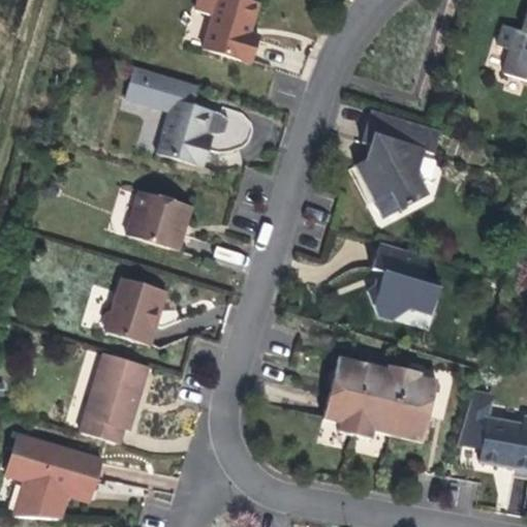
[(253,26),(260,2),(252,0),(198,0),(196,8),(214,13),(204,48),(252,62),(260,35),(251,32),(253,26)]
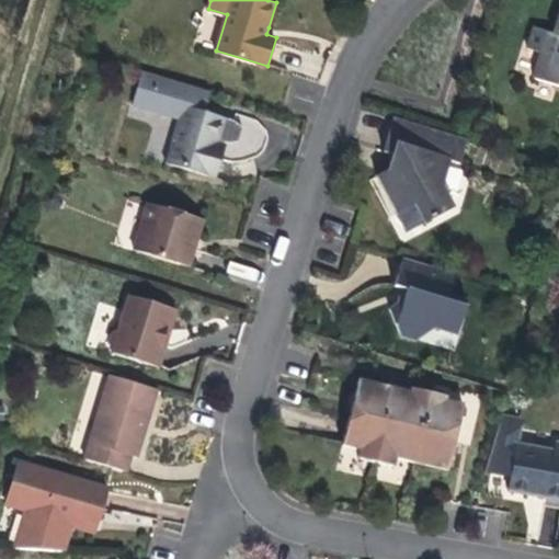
[(558,23),(556,32),(536,25),(529,47),(544,52),(535,76),(558,83),(558,23)]
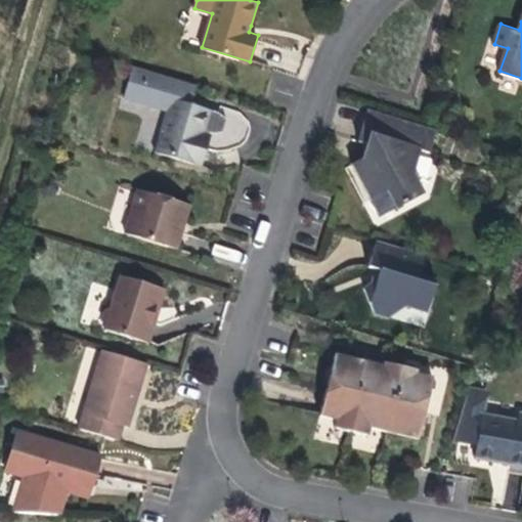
[(172,97),(192,102),(198,83),(134,64),(125,94),(169,107),(172,97)]
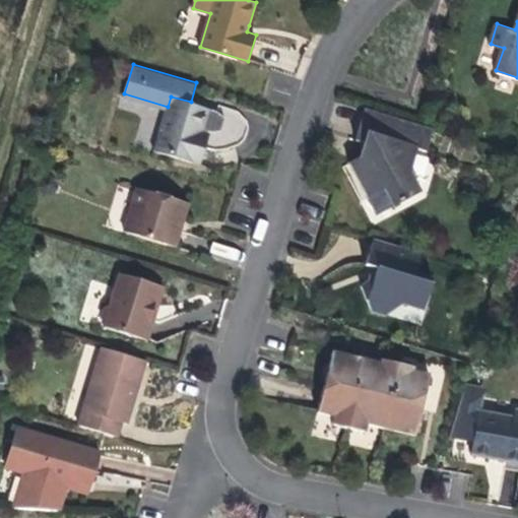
[(202,131),(203,128),(209,108),(191,102),(171,96),(168,107),(154,150),(201,164),(206,145),(199,143),(202,131)]
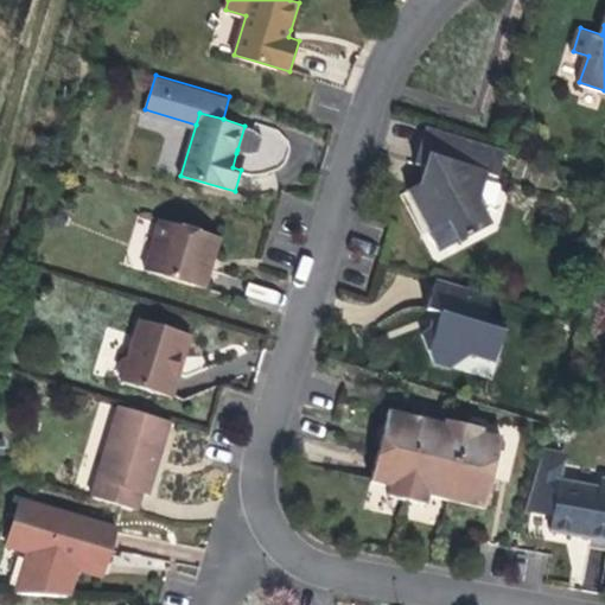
[(481,199),(488,172),(500,176),(508,150),(497,146),(428,125),(427,128),(416,163),(431,167),(428,176),(424,173),(422,178),(421,184),(409,189),(441,249),(492,223),(481,199)]
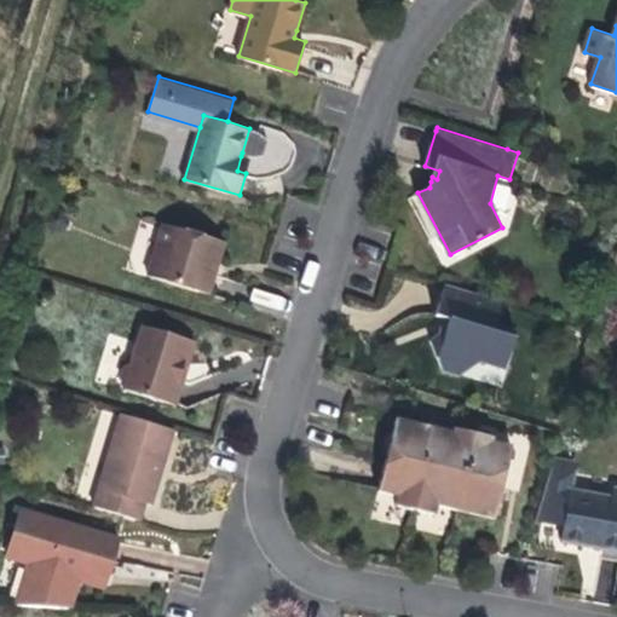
[(249,128),(242,153),(252,156),(264,155),(269,138),(259,131),(249,128)]
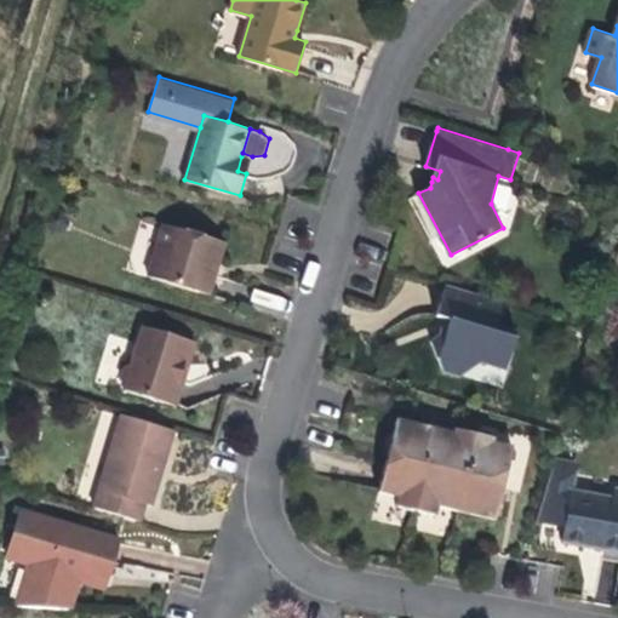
[(249,167),(251,159),(241,156),(238,171),(246,173),(249,167)]
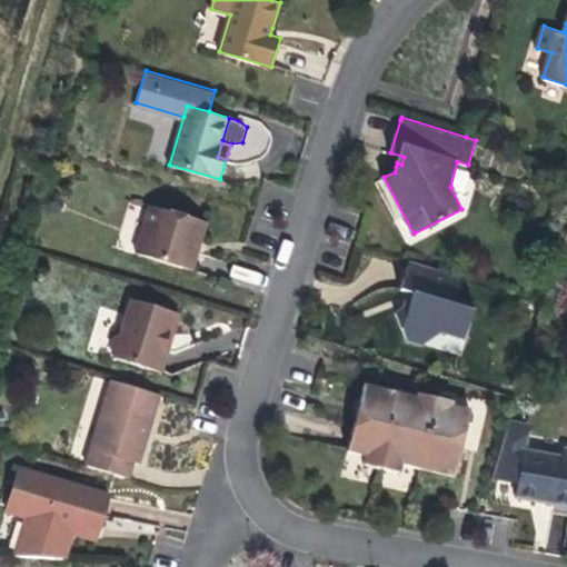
[(201,239),(207,221),(151,205),(137,252),(192,269),(198,250),(194,248),(197,238),(201,239)]
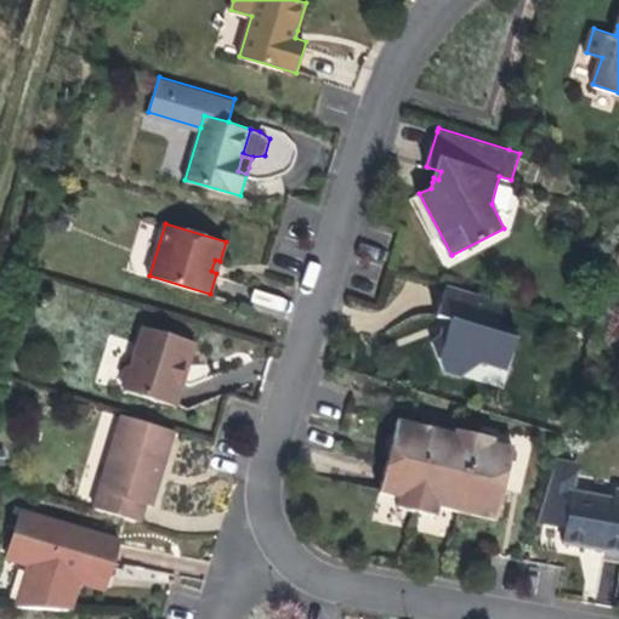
[(509,368),(518,333),(498,328),(506,301),(448,284),(438,314),(447,317),(452,319),(449,328),(442,334),(433,339),(441,357),(455,362),(464,355),(484,361),(509,368)]
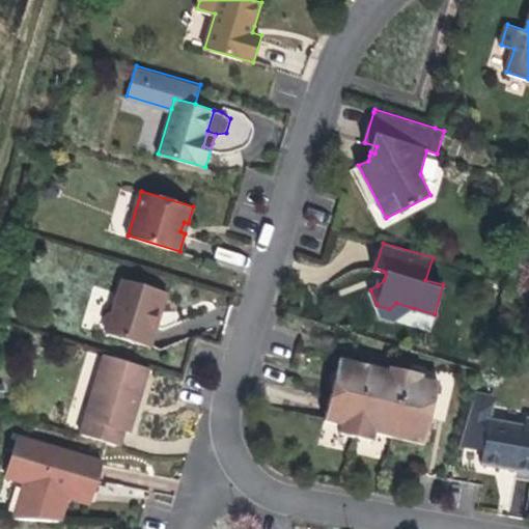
[(384,280),(386,273),(382,271),(380,276),(378,285),(384,280)]
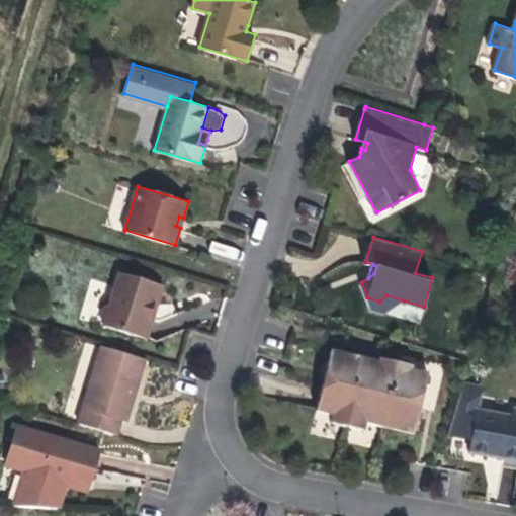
[(158,304),(164,284),(120,271),(111,302),(106,305),(103,317),(105,321),(104,324),(148,337),(154,315),(151,314),(153,309),(155,303),(158,304)]
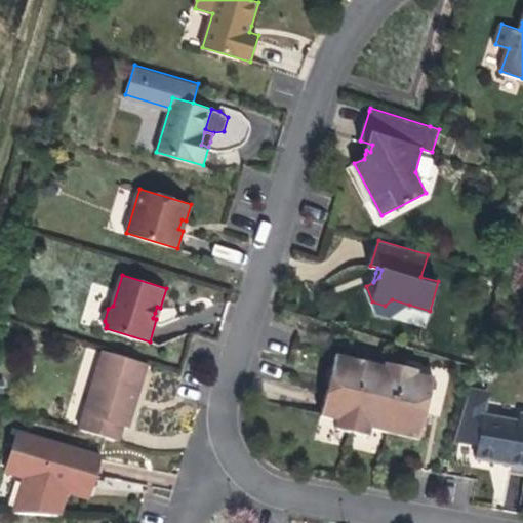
[(389,317),(409,305),(392,299),(385,306),(372,302),(376,314),(389,317)]
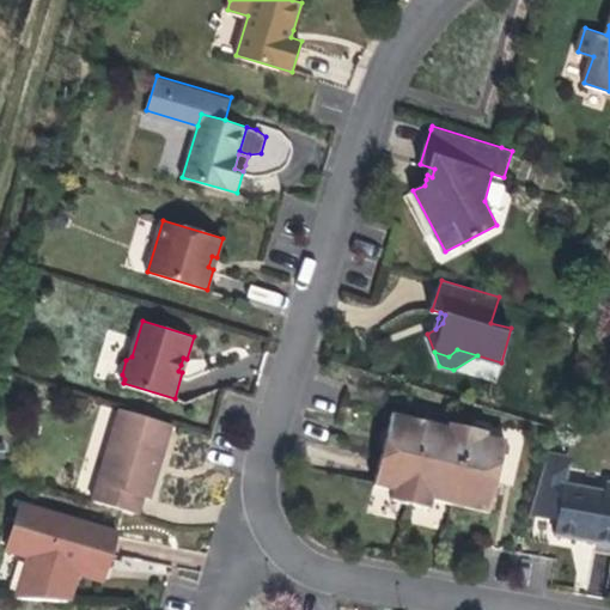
[(162,459),(174,424),(121,408),(93,499),(139,513),(145,495),(151,498),(158,473),(154,468),(157,463),(158,458),(162,459)]
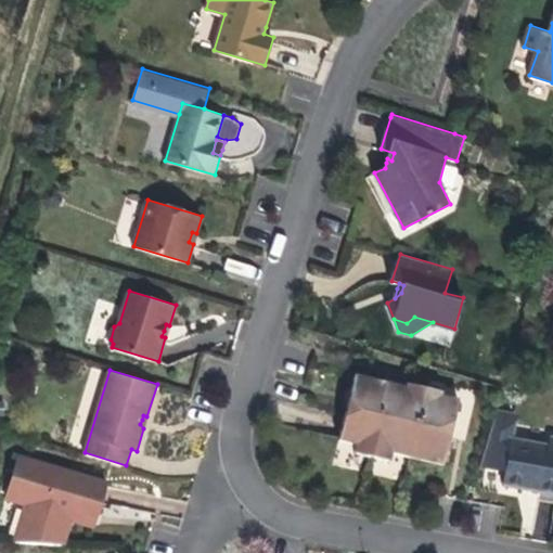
[(445,463),(460,398),(442,394),(444,390),(408,382),(407,385),(356,373),(341,438),(358,442),(356,451),(375,455),(391,460),(393,451),(445,463)]
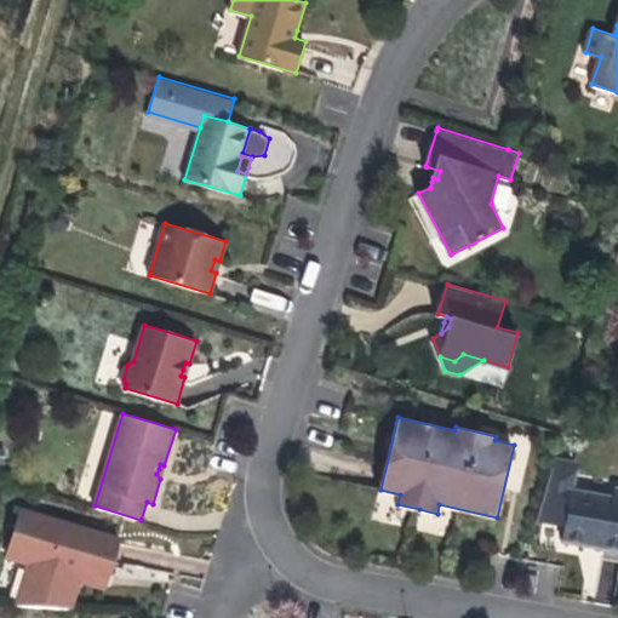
[(576,470),(578,462),(556,457),(554,465),(576,470)]
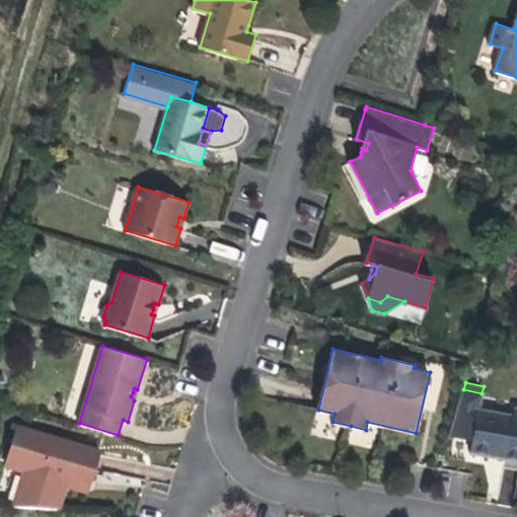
[(516,408),(515,408),(514,415),(479,409),(482,393),(463,389),(449,435),(473,439),(470,451),(498,456),(516,460),(516,408)]
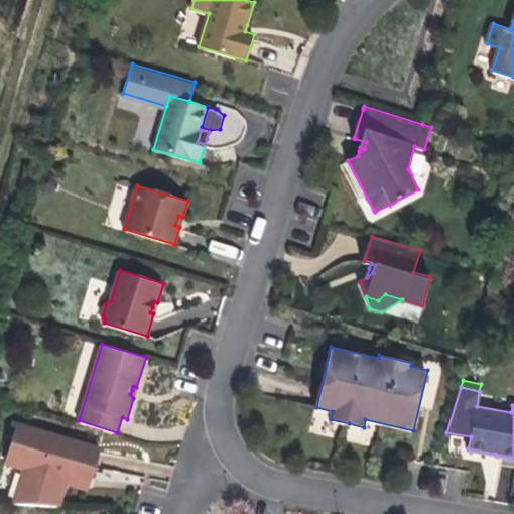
[(58,505),(70,470),(92,477),(95,465),(100,447),(18,423),(7,462),(25,468),(14,502),(58,505)]
